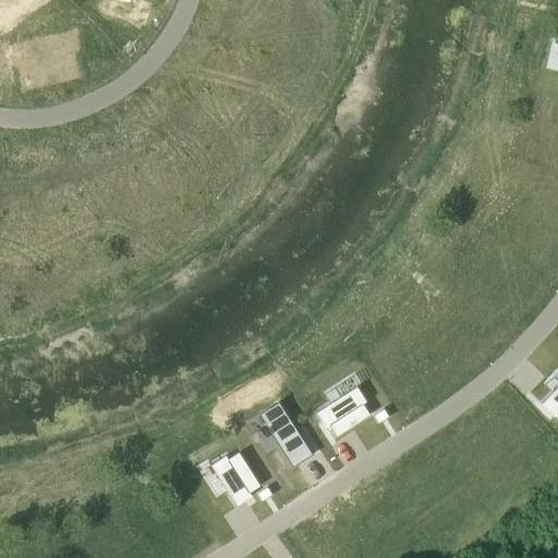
[(327,367),(307,383),(327,407),(347,392),(327,367)]
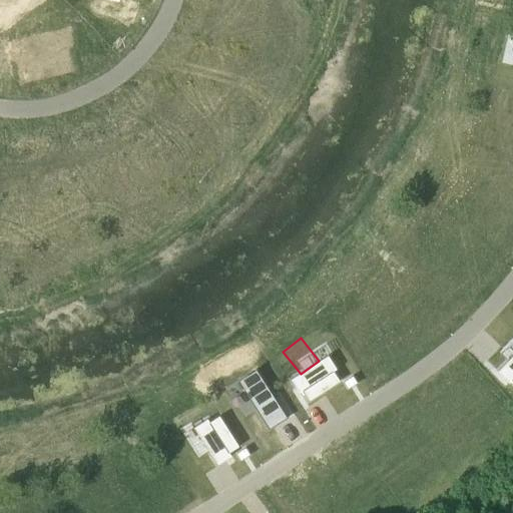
[(512,355),(497,372),(508,383),(512,380),(512,381),(512,355)]
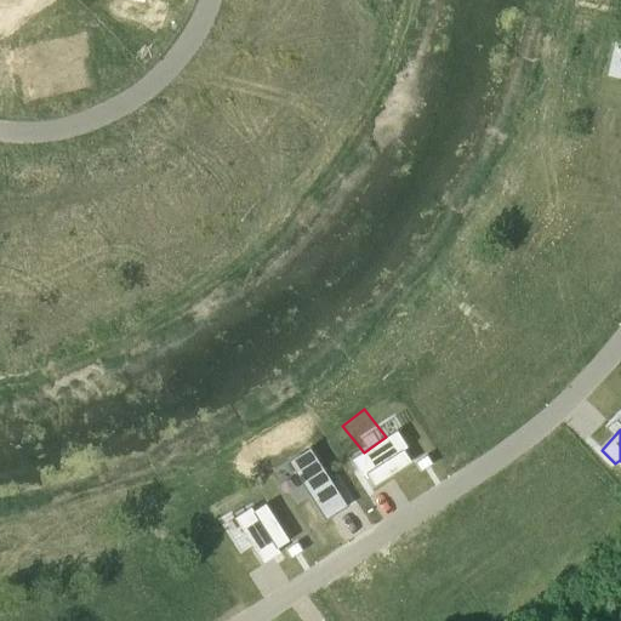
[(311,497),(312,499),(314,497),(326,517),(324,518),(325,519),(347,506),(309,446),(308,448),(309,450),(291,461),(300,474),(297,476),(301,483),(303,480),(313,496),(311,497)]
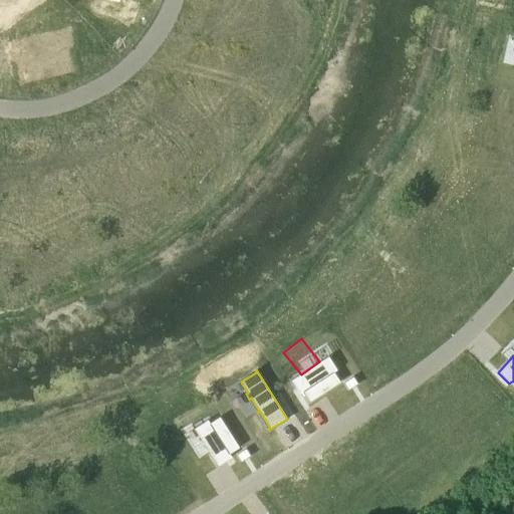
[(348,390),(357,383),(353,376),(344,382),(348,390)]
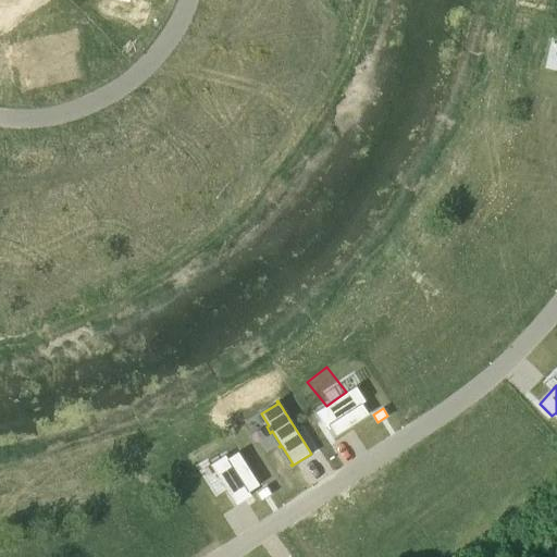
[(221,447),(198,459),(214,486),(237,473),(221,447)]
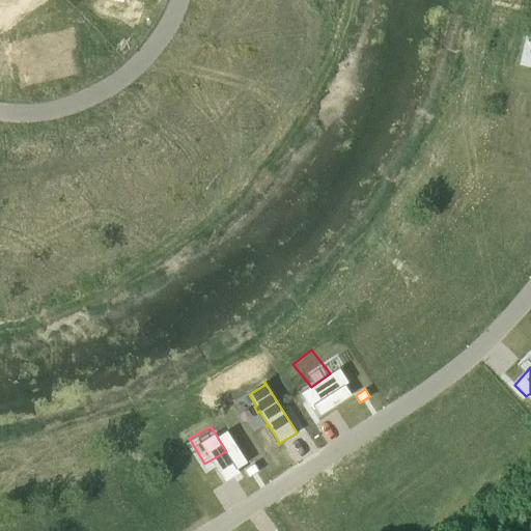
[(249,477),(258,471),(254,464),(245,470),(249,477)]
